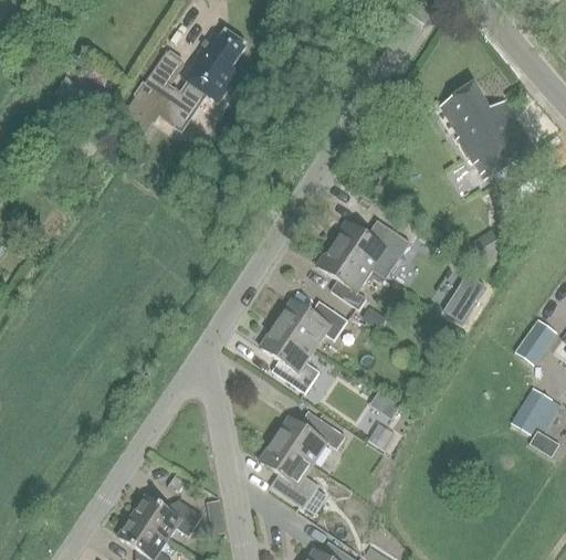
[(181,77),(187,81),(179,92),(168,84),(184,62),(166,50),(118,120),(143,136),(157,113),(184,130),(207,94),(216,101),(236,71),(230,66),(245,43),(224,30),(220,34),(213,30),(181,77)]
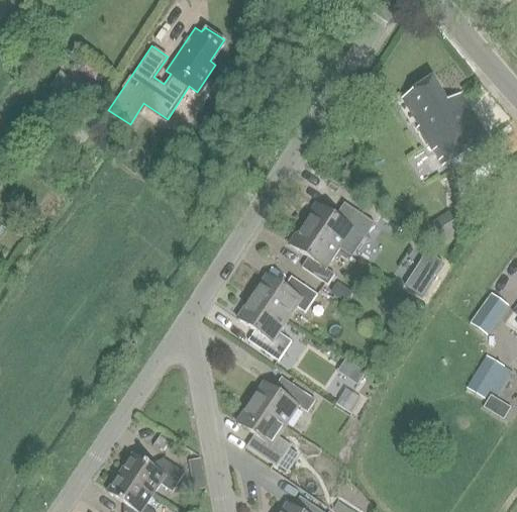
[(447,102),(432,76),(402,96),(419,123),(417,125),(441,163),(441,164),(488,134),(462,91),(447,102)]
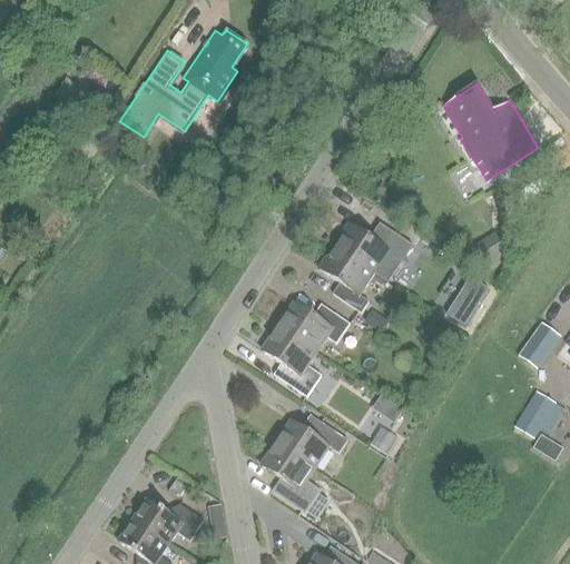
[(102,98),(87,89),(78,104),(69,119),(84,128),(102,98)]
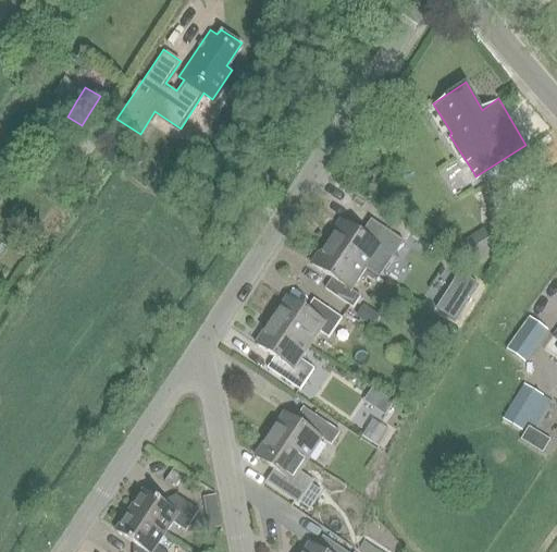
[(258,112),(248,127),(254,131),(268,110),(258,103),(254,109),(258,112)]
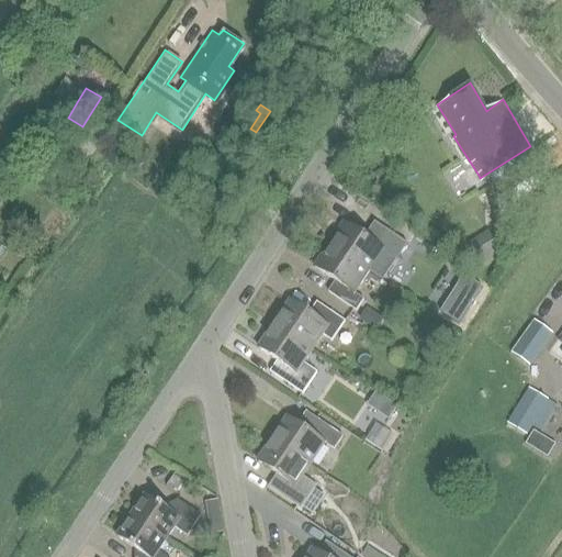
[(17,154),(23,145),(11,136),(4,144),(17,154)]
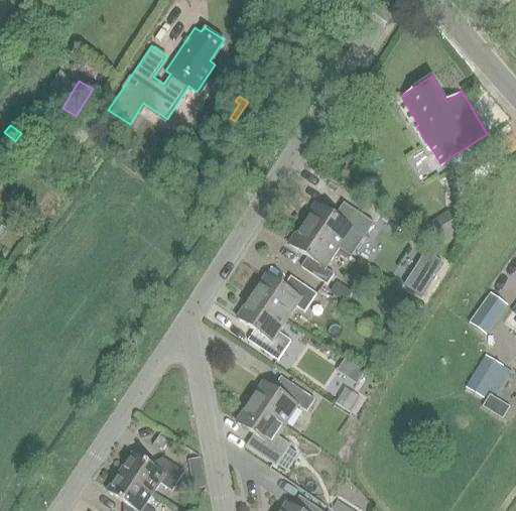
[(348,165),(356,160),(350,151),(343,156),(348,165)]
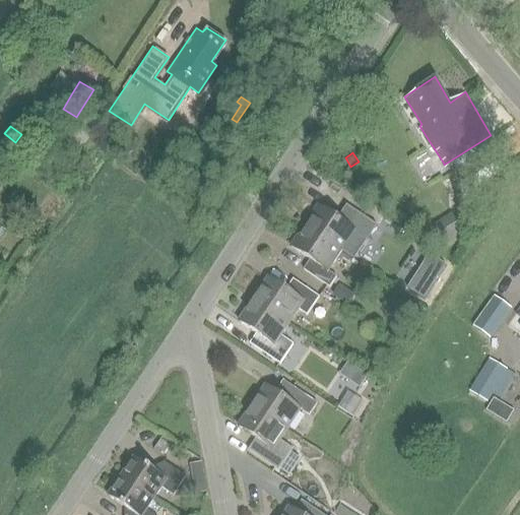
[(45,182),(56,168),(46,159),(35,174),(45,182)]
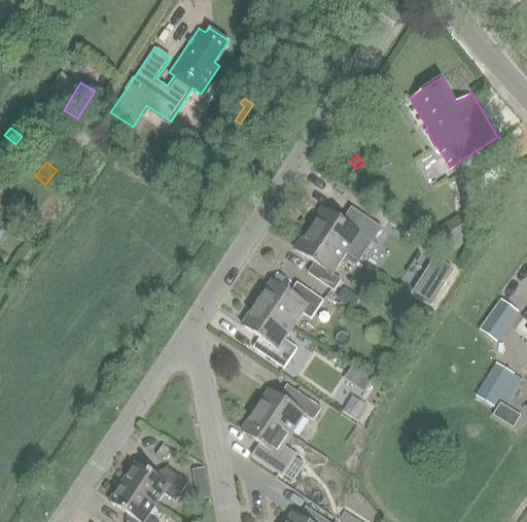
[(311,225),(346,249),(358,231),(372,240),(381,225),(351,205),(342,218),(321,205),(314,216),(317,217),(311,225)]
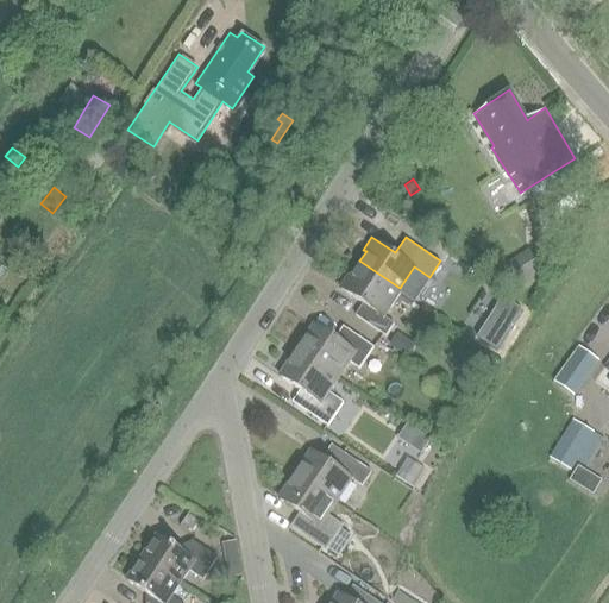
[(519,252),(504,262),(520,288),(546,271),(532,250),(522,256),(519,252)]
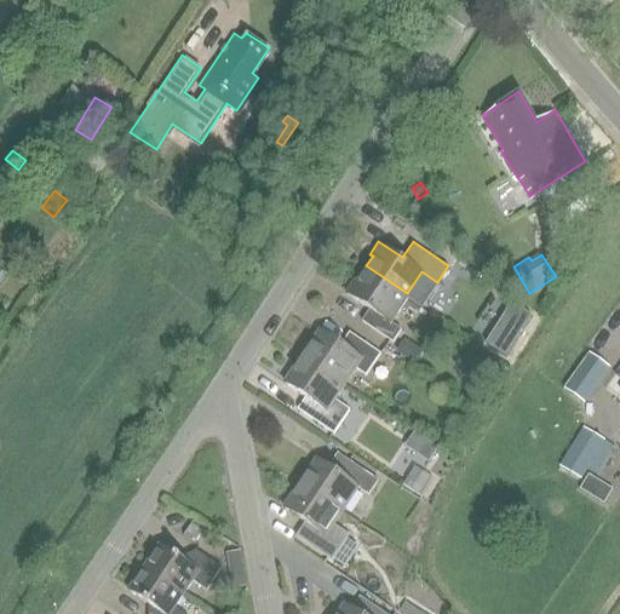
[(389,319),(407,293),(366,265),(357,280),(354,277),(345,290),(369,307),(361,319),(392,339),(401,327),(389,319)]
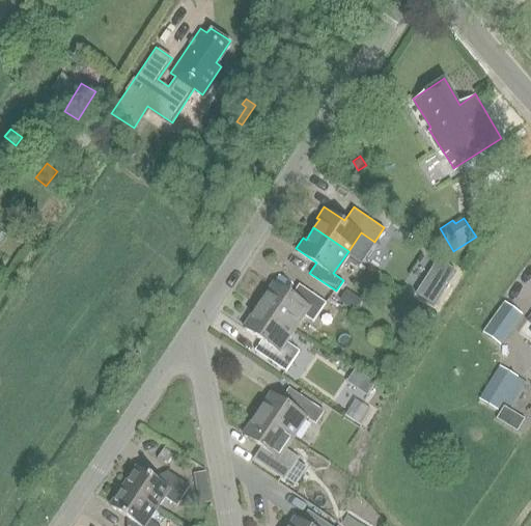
[(438,257),(416,292),(432,302),(454,268),(438,257)]
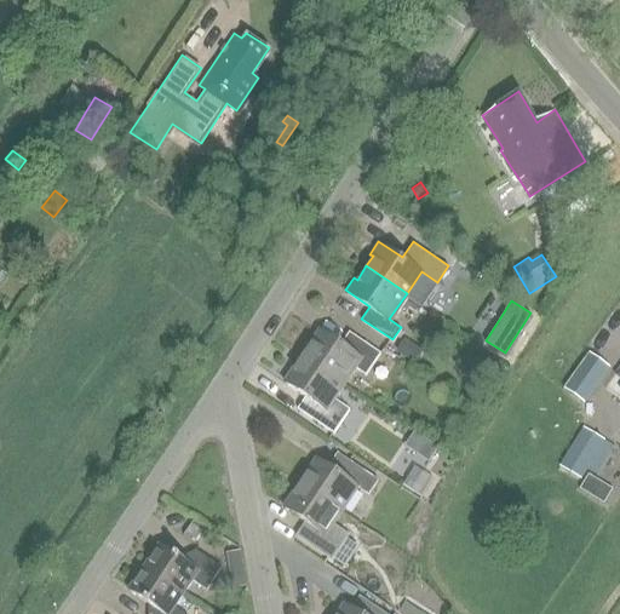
[(302,354),(343,382),(354,365),(365,372),(379,350),(349,330),(340,342),(320,327),(302,354)]
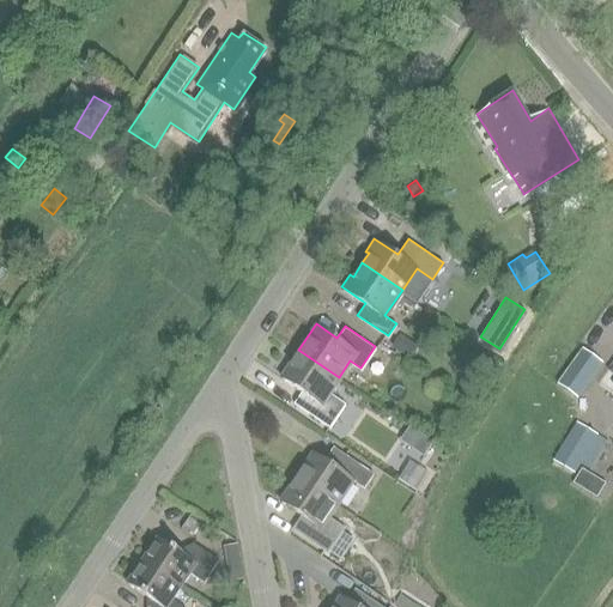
[(395,346),(411,357),(419,345),(405,334),(395,346)]
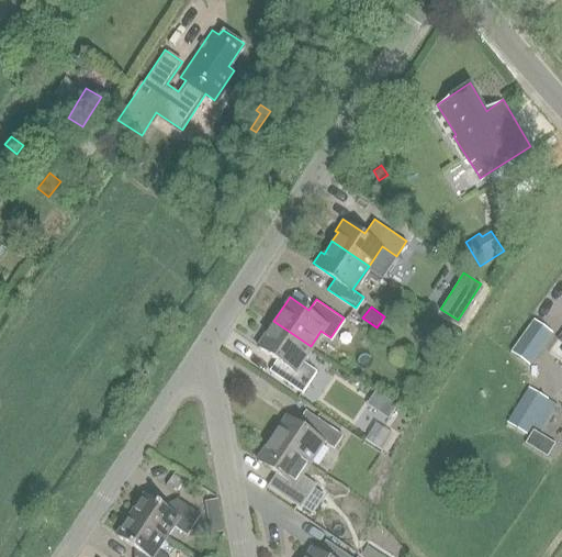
[(532,316),(509,349),(528,363),(551,330),(532,316)]
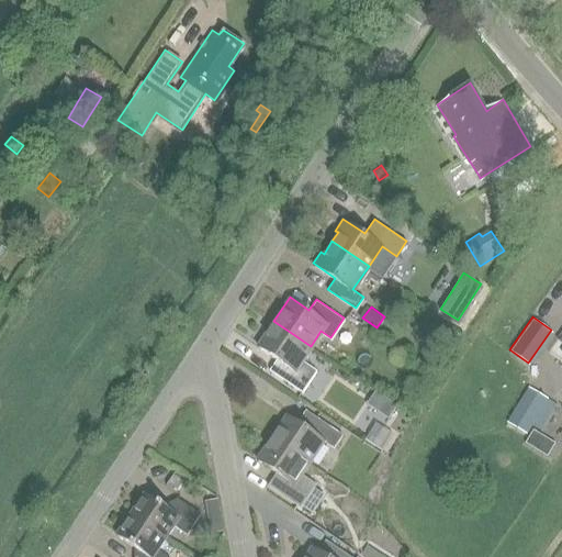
[(302,359),(311,346),(273,321),(258,345),(277,358),(270,368),(302,390),(316,369),(302,359)]
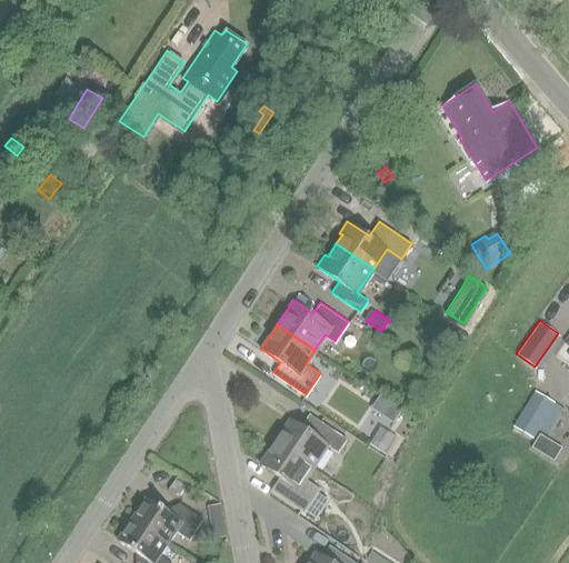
[(536,389),(513,423),(532,435),(555,401),(536,389)]
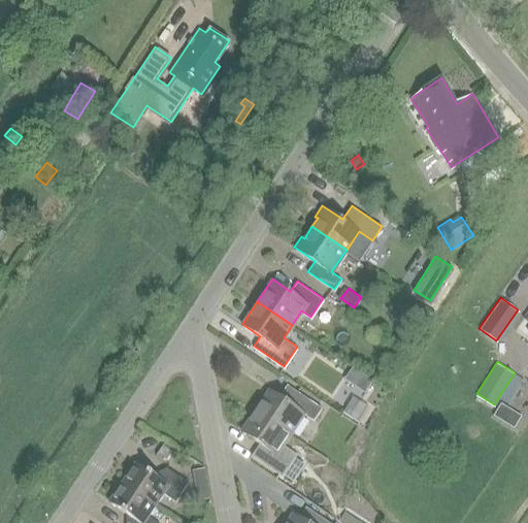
[(256,410),(290,433),(304,413),(314,419),(322,406),(295,389),(287,400),(269,389),(256,410)]
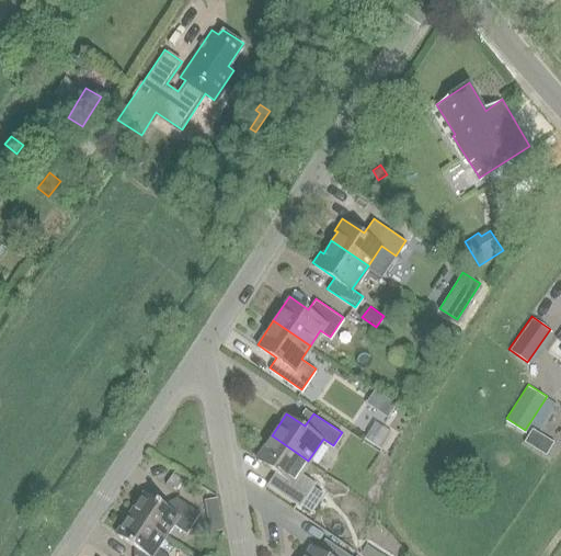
[(525,440),(546,452),(554,440),(533,427),(525,440)]
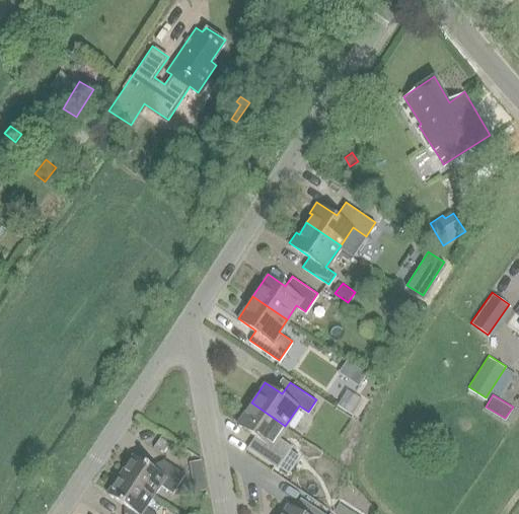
[(278,436),(285,426),(251,402),(237,423),(255,435),(247,446),(277,466),(292,445),(278,436)]
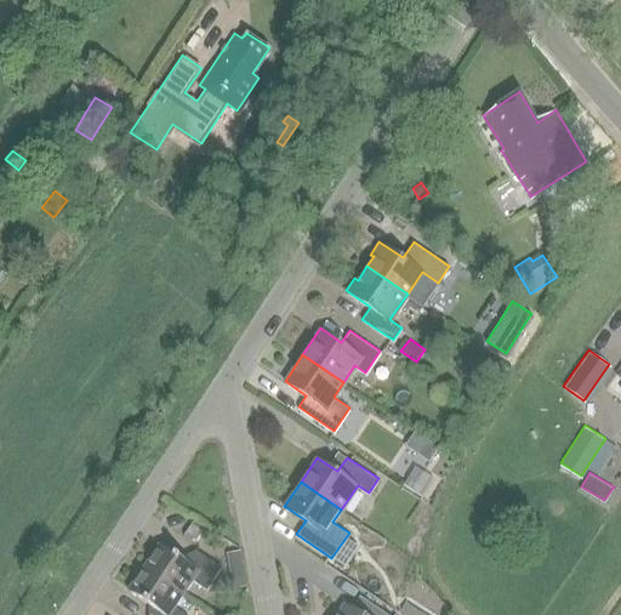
[(194,540),(203,529),(192,522),(184,533),(194,540)]
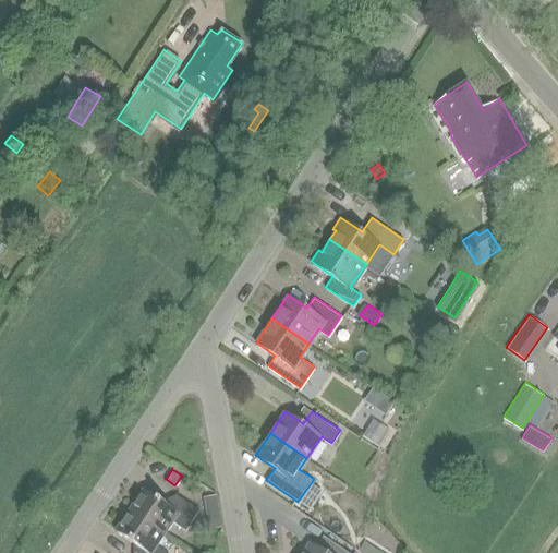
[(129,508),(165,531),(172,519),(185,528),(198,508),(176,493),(168,504),(143,487),(129,508)]
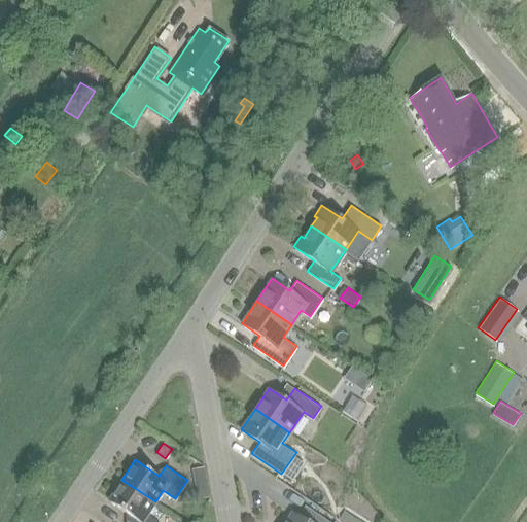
[(192,467),(195,481),(206,479),(205,465),(192,467)]
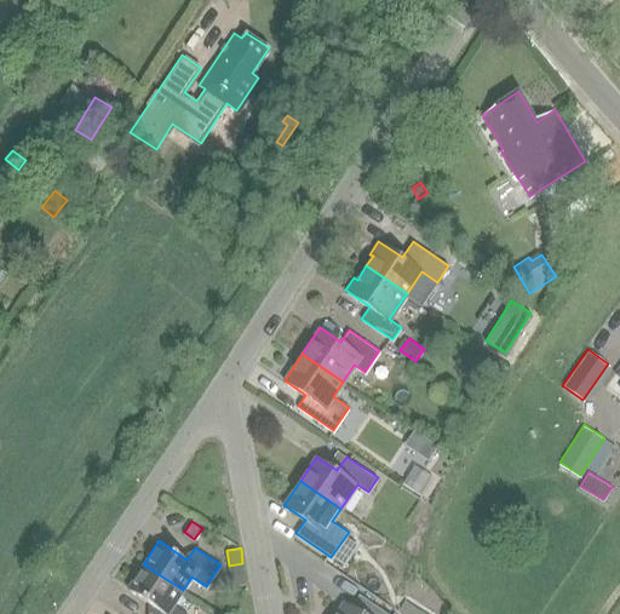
[(173,603),(183,590),(143,564),(127,587),(156,606),(150,613),(187,613),(188,613),(173,603)]
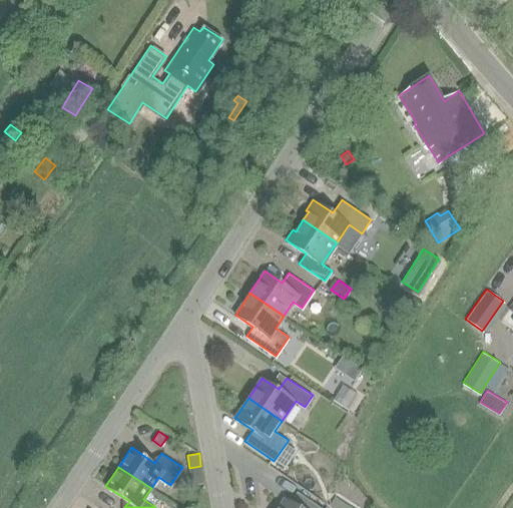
[(330,506),(333,507),(344,507),(348,503),(336,496),(330,506)]
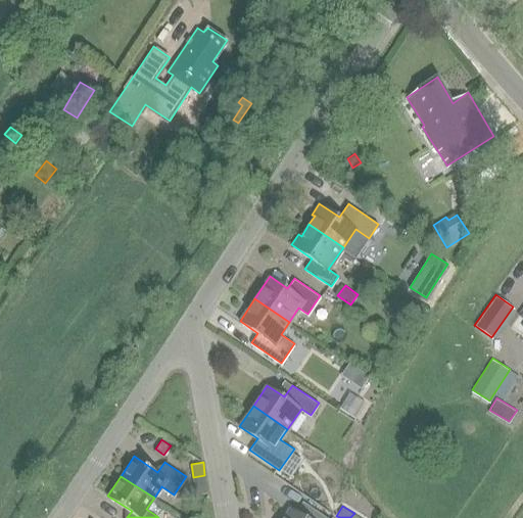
[(306,517),(291,507),(283,517),(329,517),(315,509),(307,517),(306,517)]
